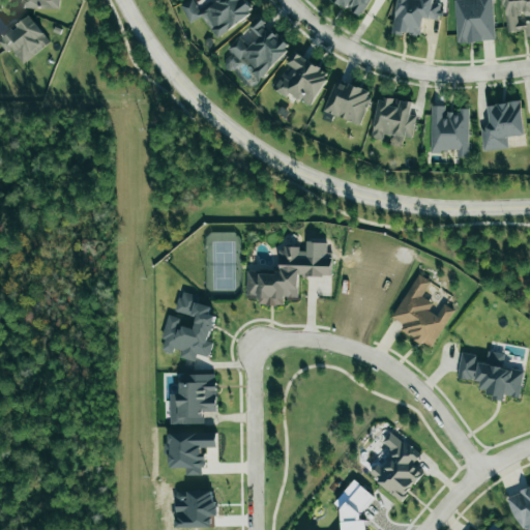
[(21,0),(22,8),(60,8),(59,0),(21,0)]
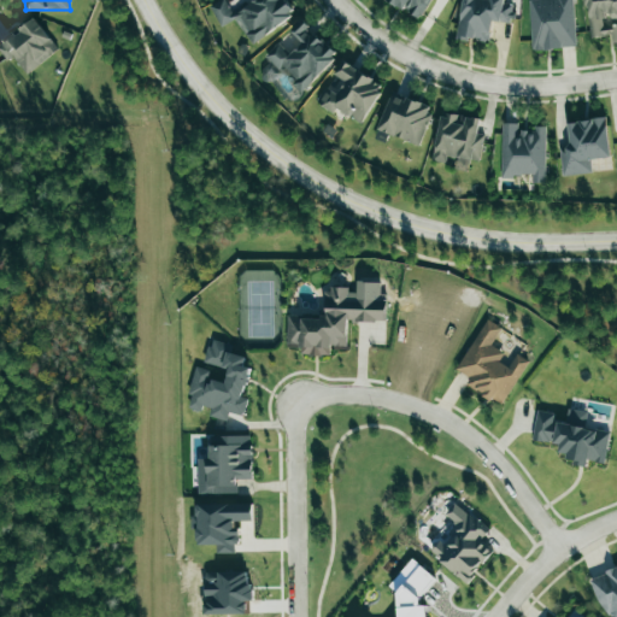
[(294,16),(283,0),(253,0),(234,13),(224,0),(219,0),(209,7),(222,28),(235,19),(252,45),(294,16)]
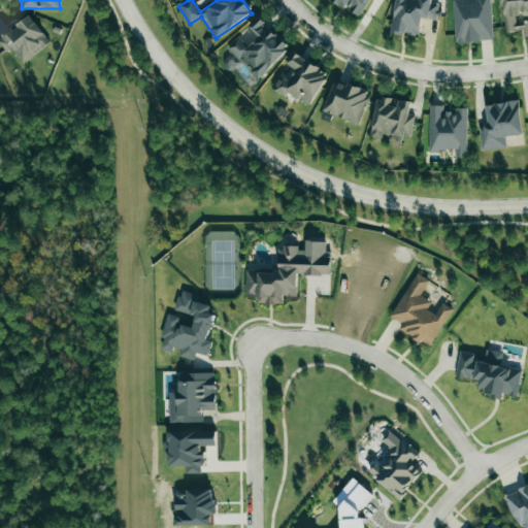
[(331,0),(358,17),(368,0),(331,0)]
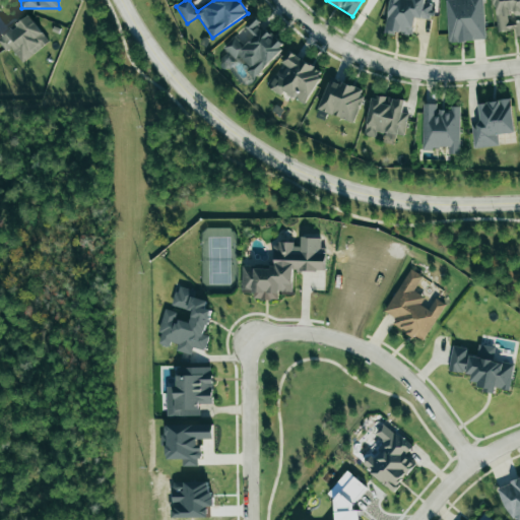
[(389,0),(386,31),(412,35),(414,17),(431,19),(433,4),(425,2),(424,0),(389,0)]
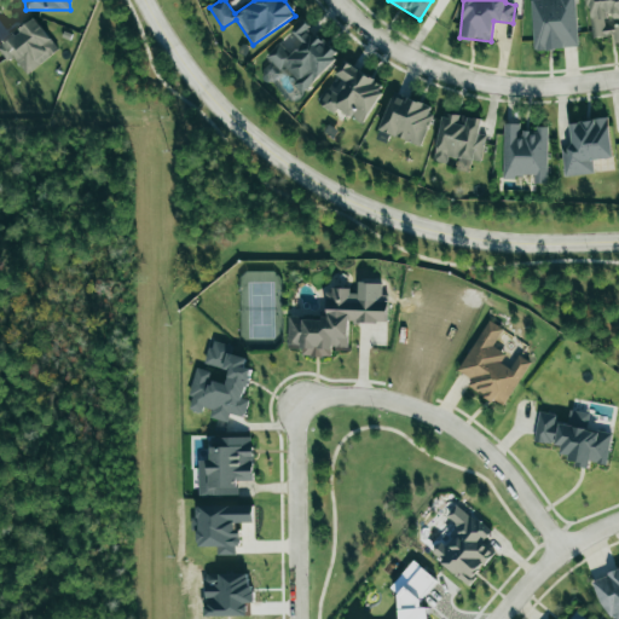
[(578,47),(574,0),(530,0),(533,50),(578,47)]
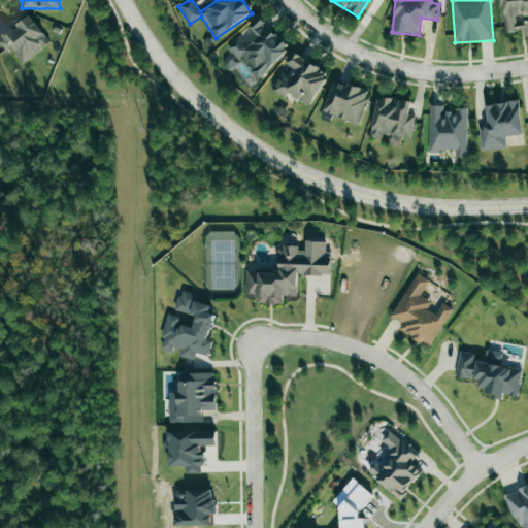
[(527,0),(500,0),(505,33),(523,30),(524,36),(527,35),(527,0)]
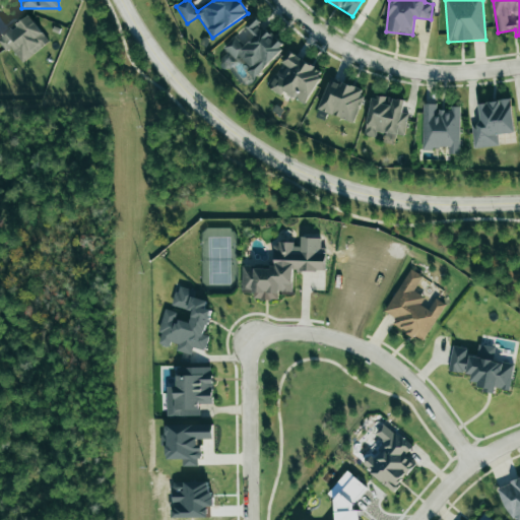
[(50,42),(28,14),(0,36),(0,38),(7,48),(9,46),(22,63),(50,42)]
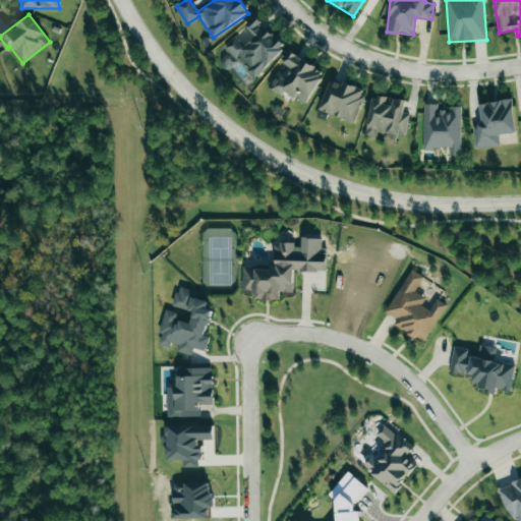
[(286,46),(254,15),(244,25),(254,35),(244,46),(234,36),(223,48),(254,78),(286,46)]
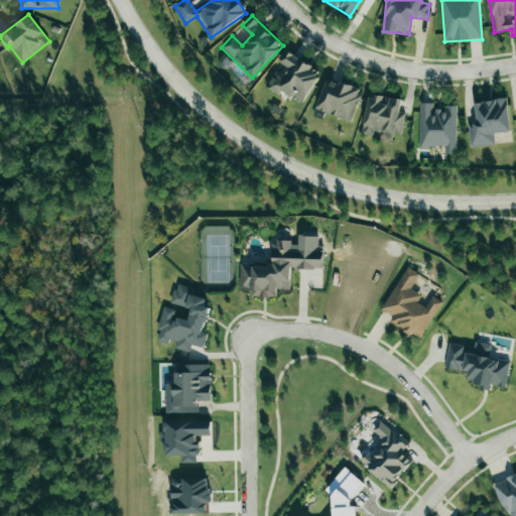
[(301,103),(321,72),(287,50),(265,86),(279,95),(281,91),(301,103)]
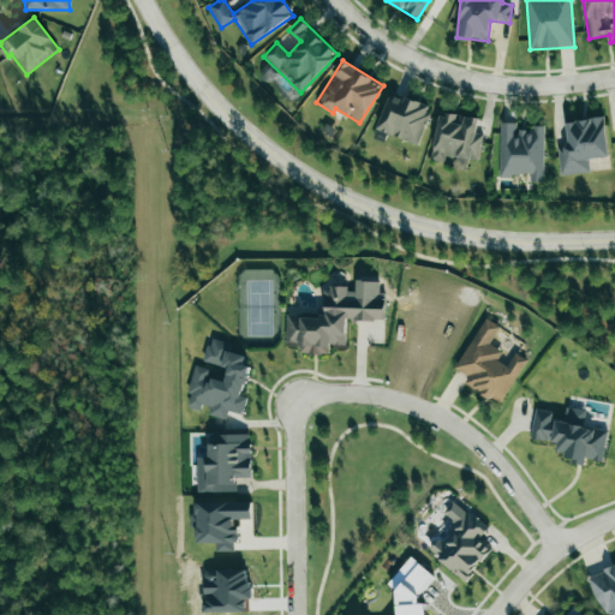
[(431,108),(392,91),(376,129),(416,145),(431,108)]
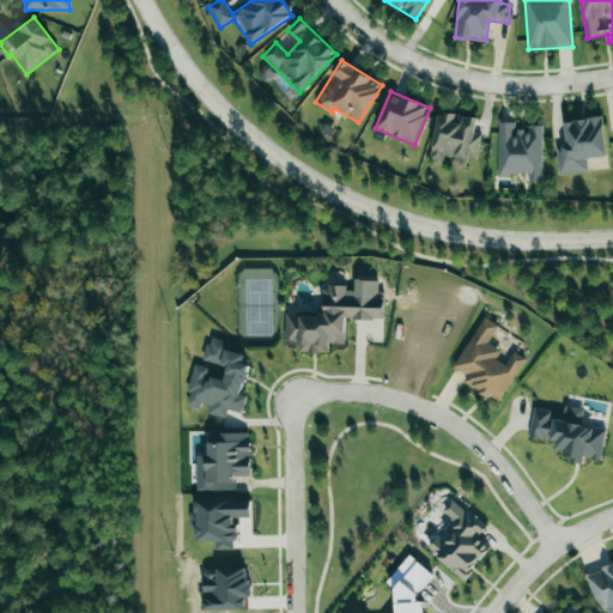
[(478,119),(438,111),(430,159),(443,163),(444,155),(454,157),(453,168),(463,170),(466,158),(477,161),(481,134),(474,133),(478,119)]
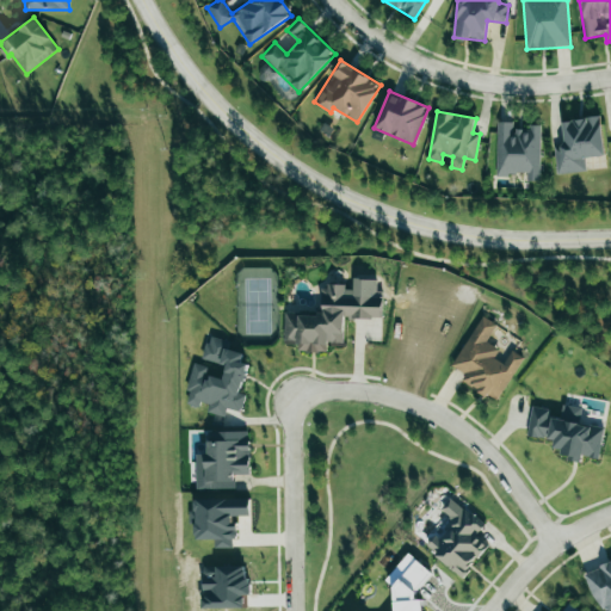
[(604,156),(600,117),(562,121),(565,146),(554,147),(556,174),(586,172),(585,158),(604,156)]
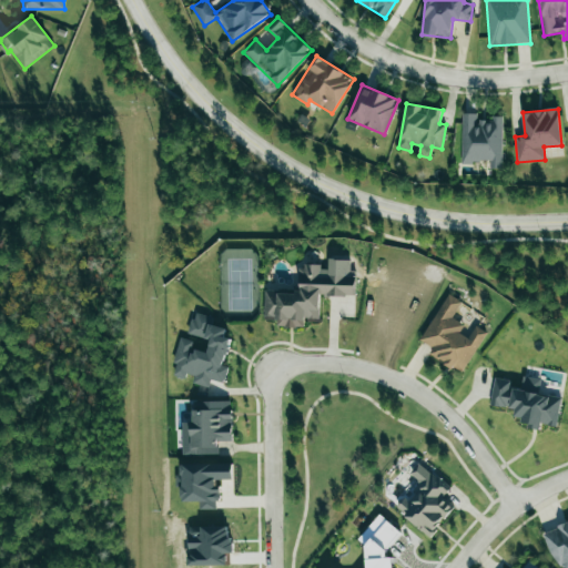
[(503,119),(478,118),(478,114),(463,113),(460,162),(489,163),(489,168),(501,169),(503,119)]
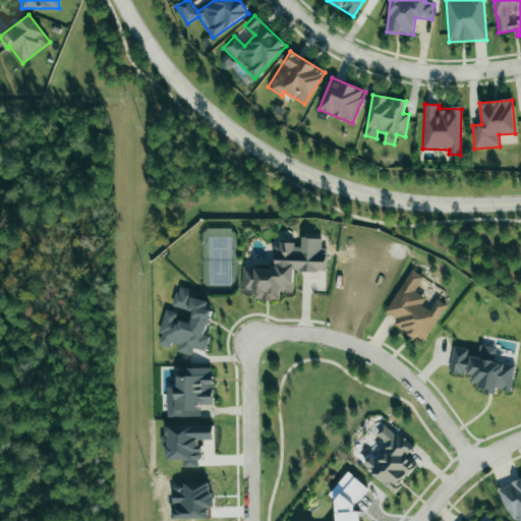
[(242,268),(242,291),(253,291),(253,300),(280,300),(280,292),(293,293),(293,272),(326,272),(327,252),(299,252),(299,244),(275,243),(275,268),(242,268)]
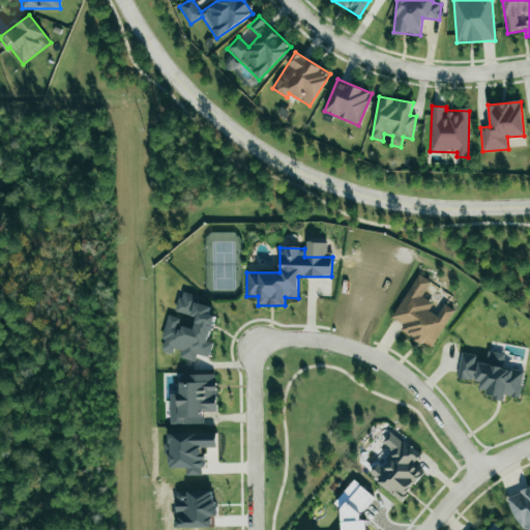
[(392,319),(405,325),(401,331),(432,349),(453,310),(443,303),(437,315),(429,311),(433,303),(422,297),(431,282),(417,273),(392,319)]
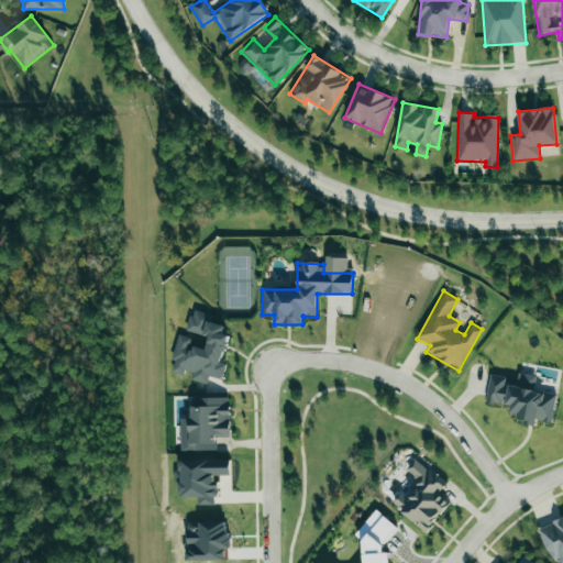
[(179,334),(170,371),(191,375),(190,379),(207,384),(209,376),(223,379),(227,364),(222,363),(229,335),(222,334),(224,326),(210,322),(212,315),(192,310),(187,332),(209,337),(206,350),(190,345),(192,338),(179,334)]
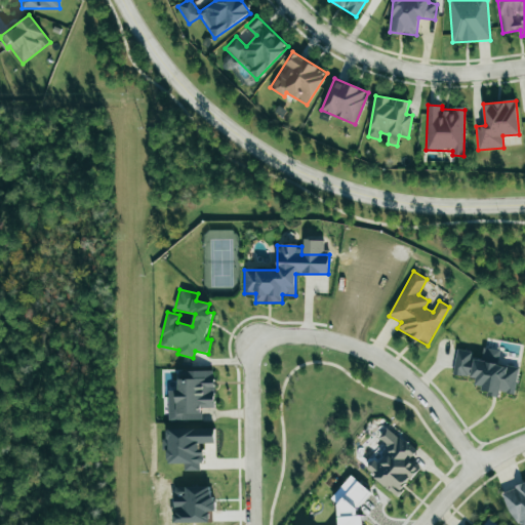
[(453,374),(476,377),(475,388),(489,390),(488,396),(499,398),(500,393),(515,395),(519,367),(498,364),(500,351),(483,348),(482,360),(472,359),(473,352),(457,350),(453,374)]
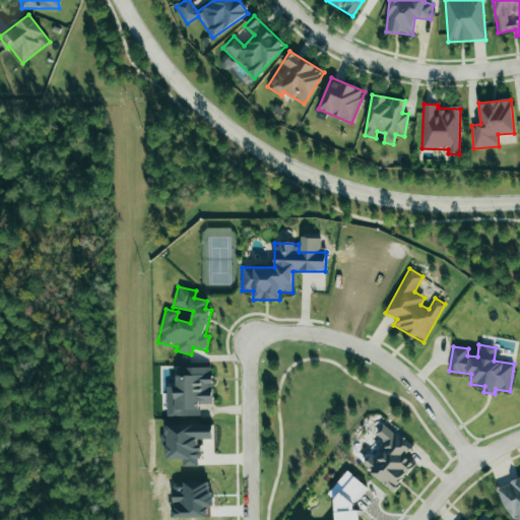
[(167,387),(168,416),(200,416),(200,404),(212,404),(212,368),(179,368),(179,386),(167,387)]
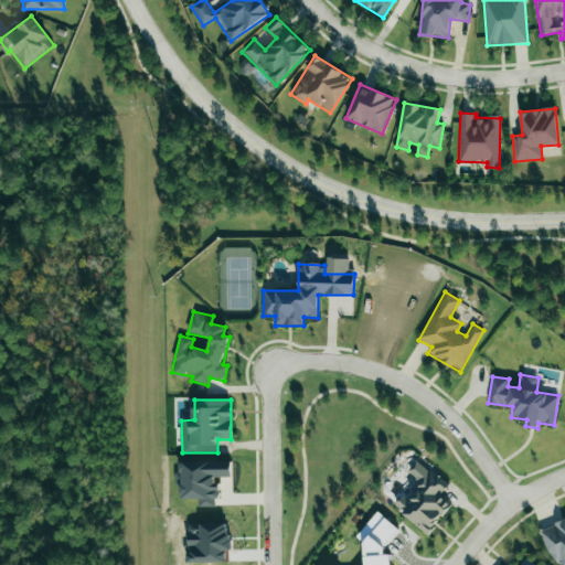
[(231,461),(179,461),(179,471),(177,471),(177,499),(198,499),(198,507),(215,507),(215,499),(219,499),(219,478),(231,478),(231,461)]
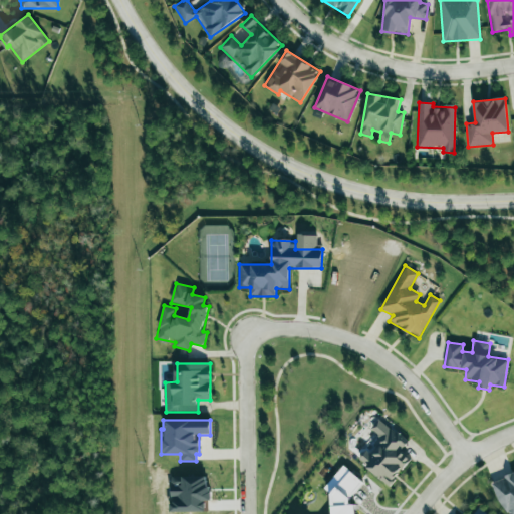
[(384,486),(412,462),(401,449),(407,443),(393,427),(366,450),(366,449),(358,456),(384,486)]
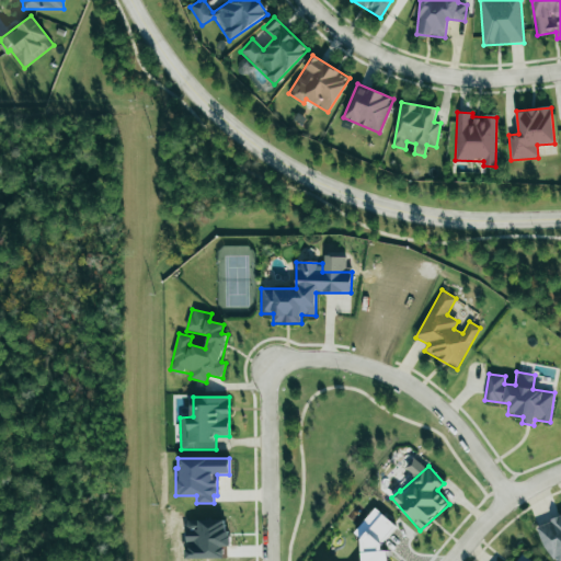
[(388,560),(387,551),(381,547),(396,525),(382,516),(376,517),(375,508),(362,527),(350,529),(358,536),(363,560),(388,560)]
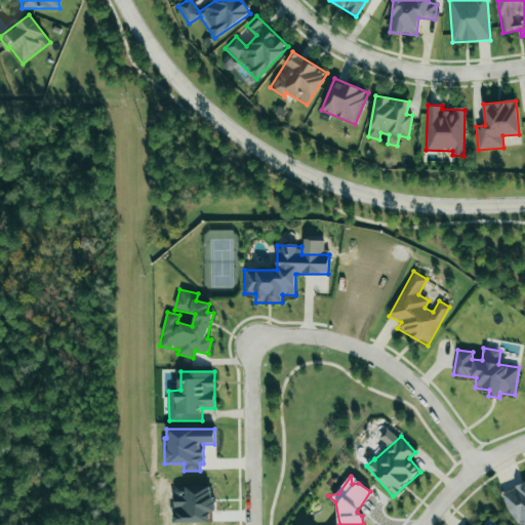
[(524,524),(524,482),(503,489),(515,524),(524,524)]
